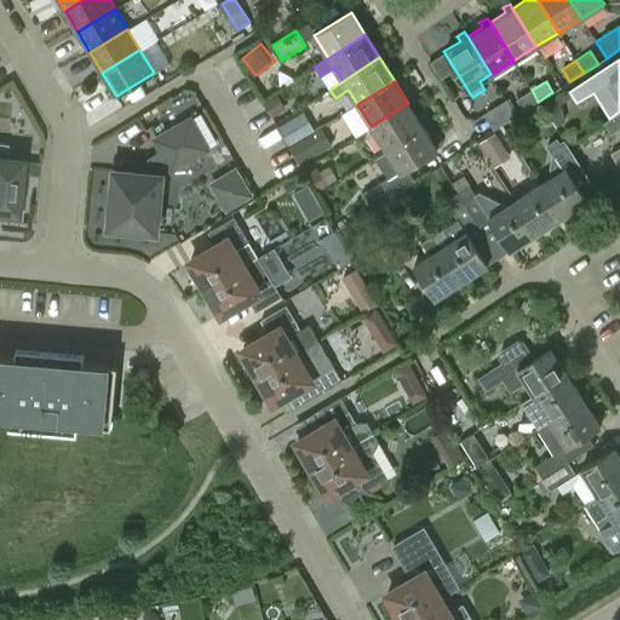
[(524,110),(538,102),(532,90),(517,98),(524,110)]
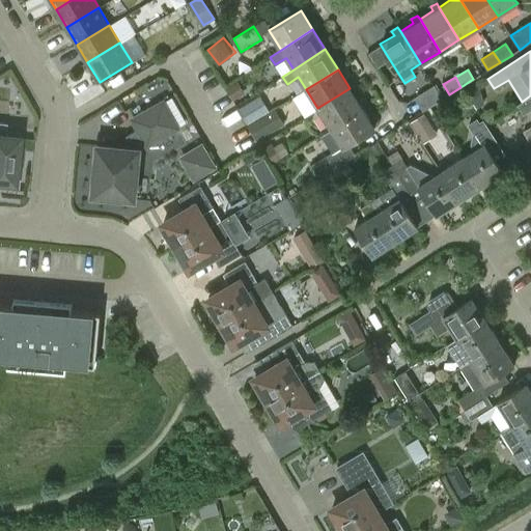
[(234,84),(227,89),(233,100),(242,94),(234,84)]
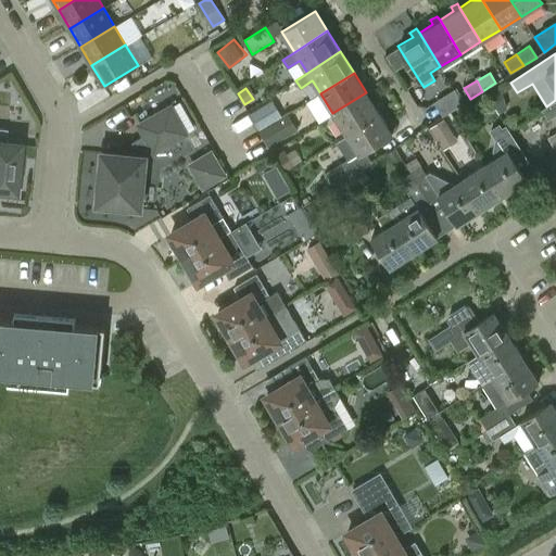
[(453,89),(432,102),(441,116),(463,103),(453,89)]
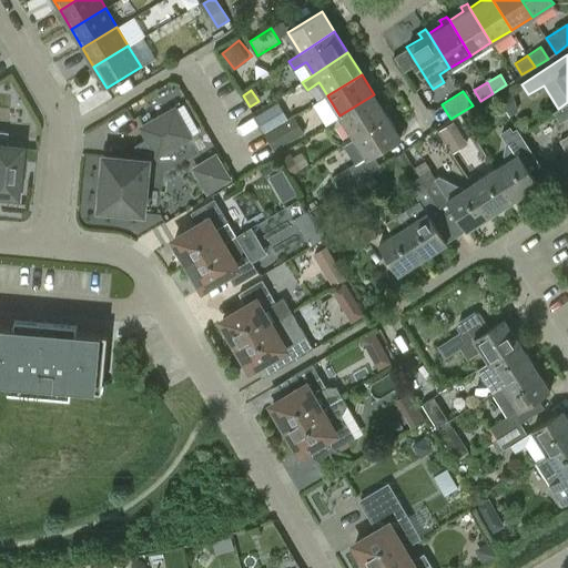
[(506,94),(499,99),(510,114),(517,111),(510,91),(506,94)]
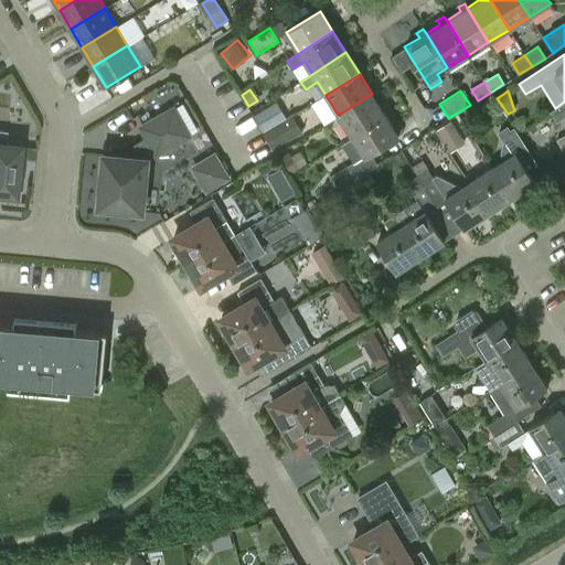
[(338,115),(351,136),(385,115),(372,94),(338,115)]
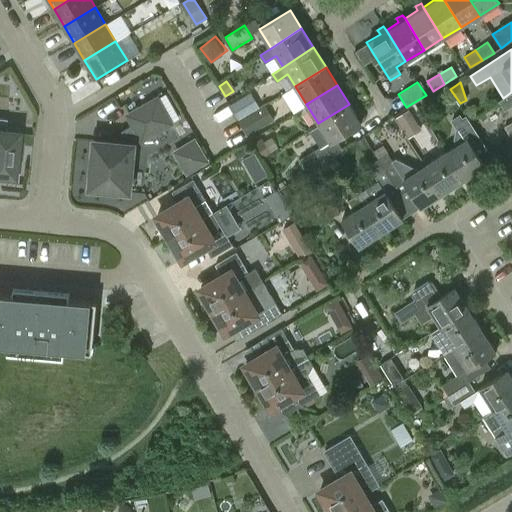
[(511,122),(504,127),(510,137),(511,135),(511,92),(503,98),(499,101),(505,110),(511,105),(511,122)]
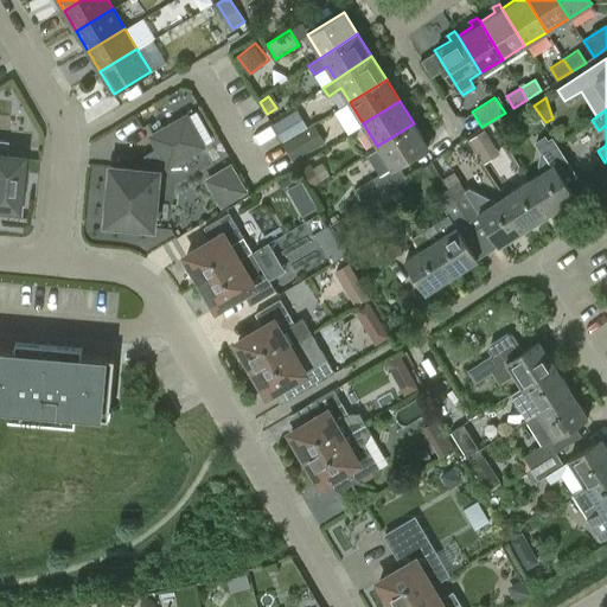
[(112,166),(106,223),(153,228),(159,171),(158,171),(167,165),(168,166),(203,146),(213,139),(197,110),(186,116),(152,136),(158,147),(145,155),(142,170),(112,166)]
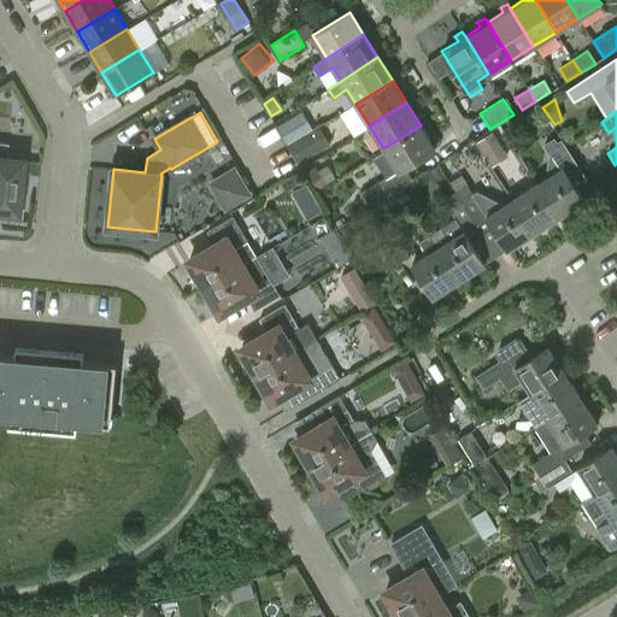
[(297,115),(278,125),(288,142),(306,131),(297,115)]
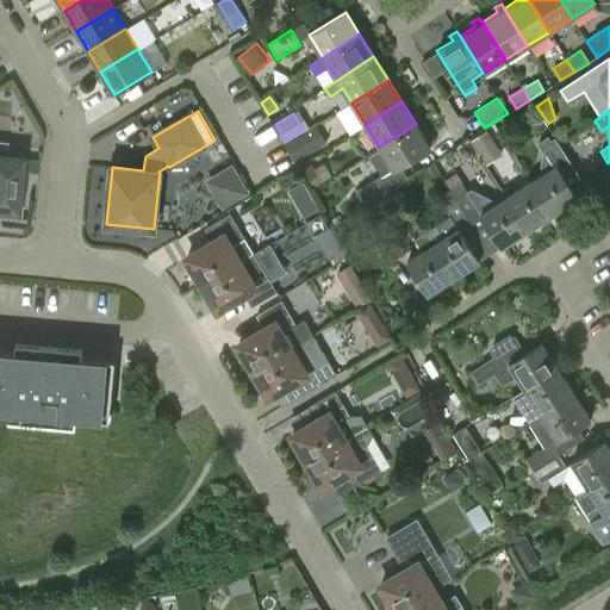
[(430,145),(416,124),(379,147),(393,169),(430,145)]
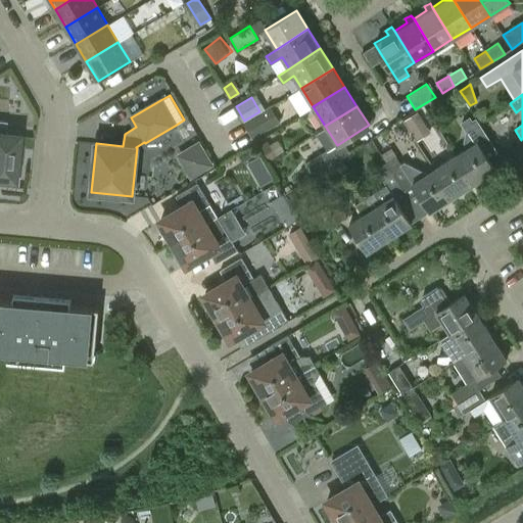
[(271,108),(245,124),(253,137),(279,122),(271,108)]
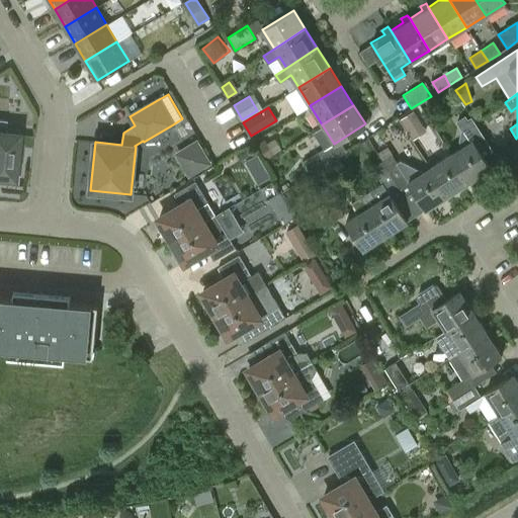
[(472,140),(451,153),(469,181),(491,168),(479,150),(489,143),(465,107),(455,113),(472,140)]
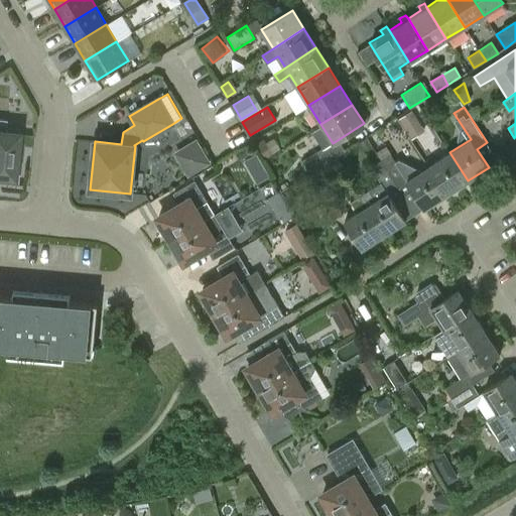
[(401,123),(411,139),(424,131),(411,111),(399,119),(401,123)]
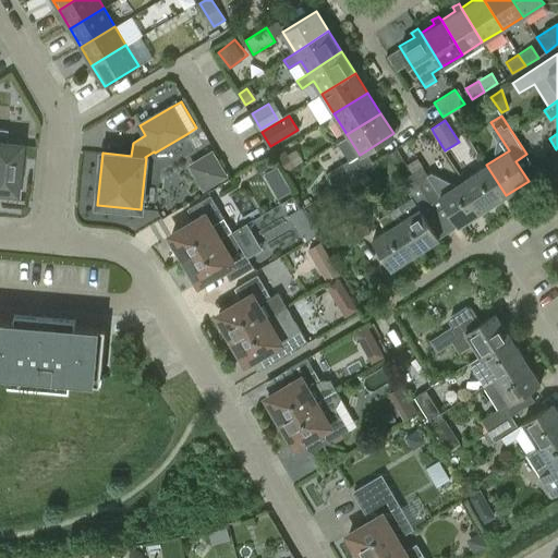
[(0,192),(4,193),(4,196),(17,197),(20,181),(16,181),(20,144),(5,143),(7,130),(0,129),(0,192)]
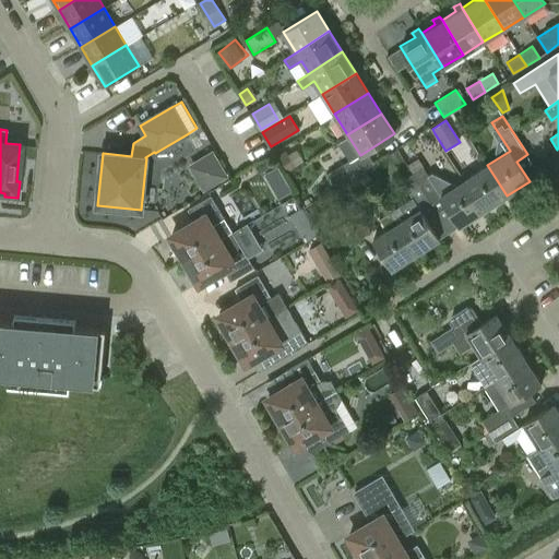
[(213,151),(198,159),(213,185),(227,176),(213,151)]
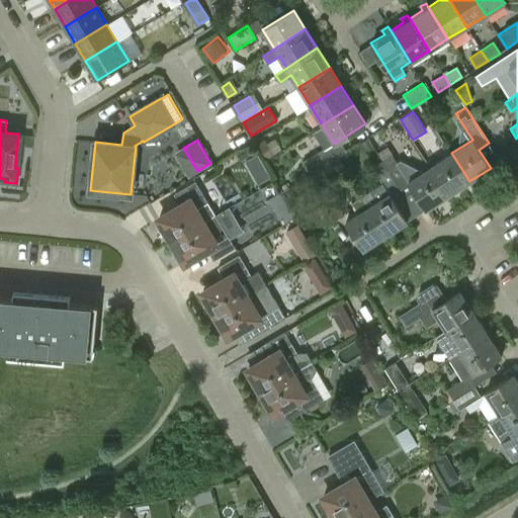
[(264,140),(257,145),(265,158),(272,154),(266,143),(264,140)]
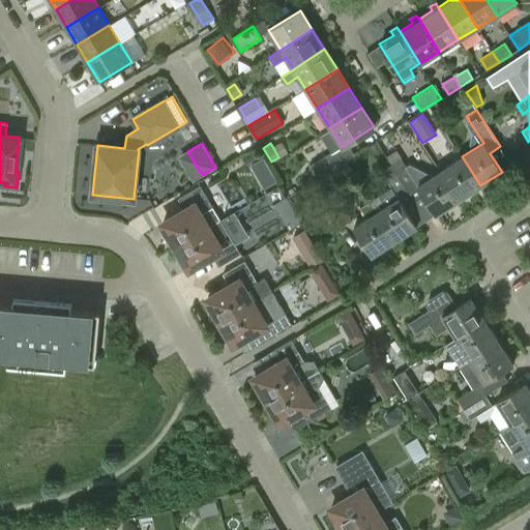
[(376,144),(370,148),(374,156),(381,152),(376,144)]
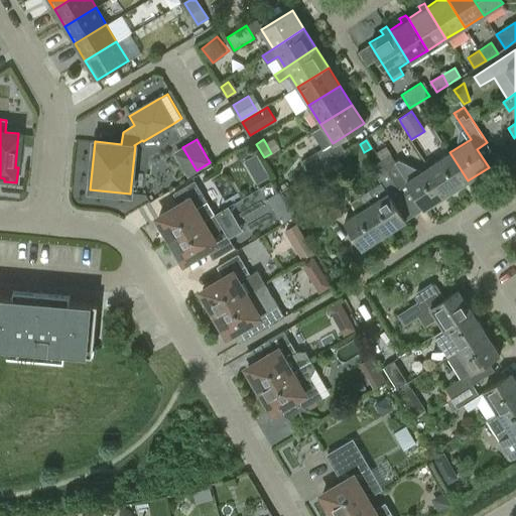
[(511,141),(502,147),(506,153),(515,147),(511,141)]
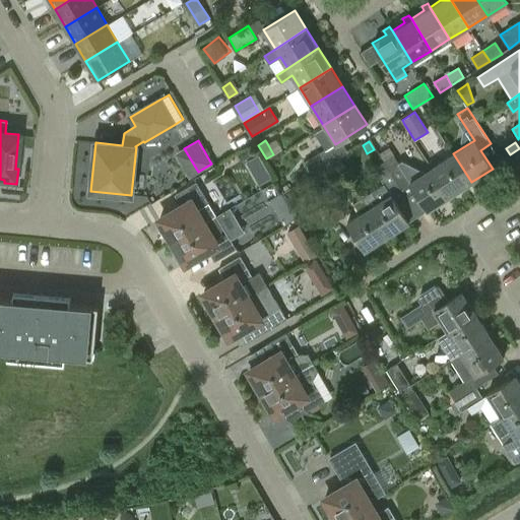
[(312,174),(331,161),(324,149),(305,161),(312,174)]
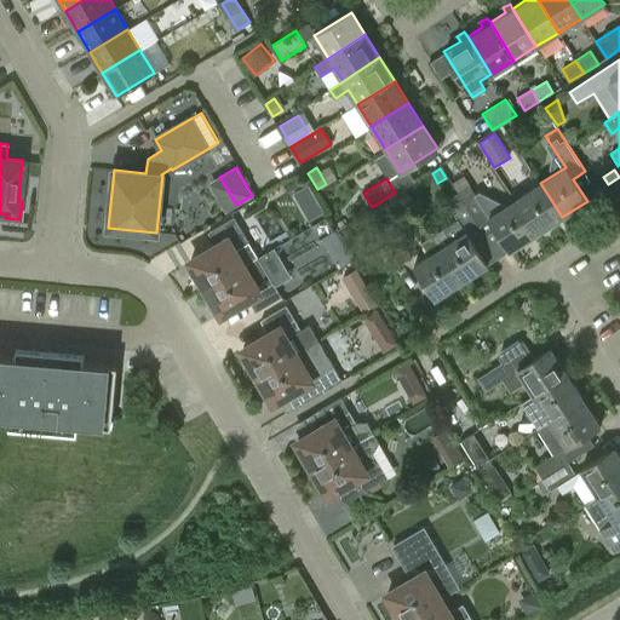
[(540,183),(515,200),(537,233),(562,217),(540,183)]
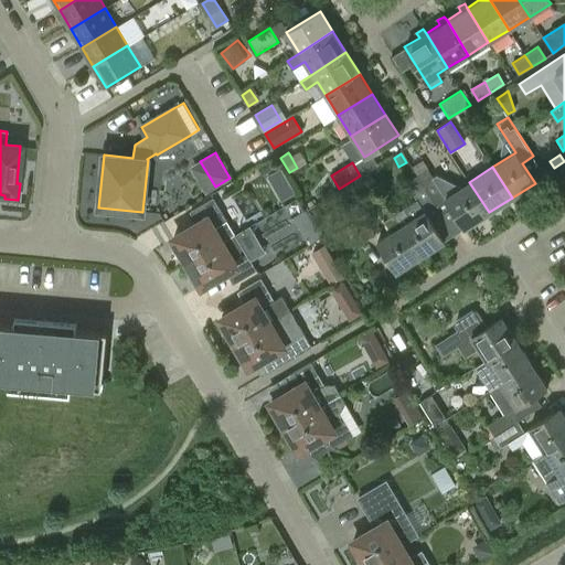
[(427,169),(417,176),(441,215),(452,209),(465,227),(489,212),(469,182),(458,189),(456,185),(436,176),(433,178),(427,169)]
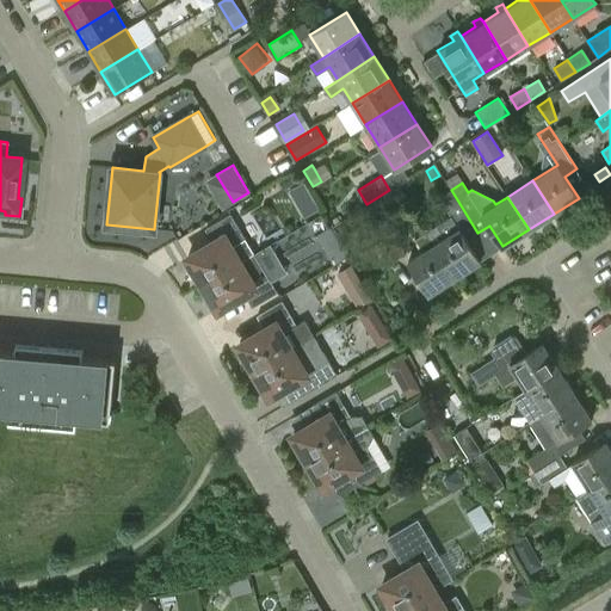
[(451,216),(426,232),(455,277),(480,260),(467,240),(477,233),(451,190),(439,198),(451,216)]
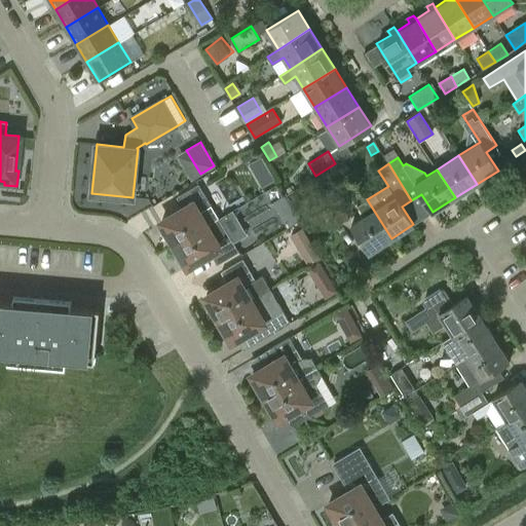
[(270,175),(260,181),(262,185),(273,179),(270,175)]
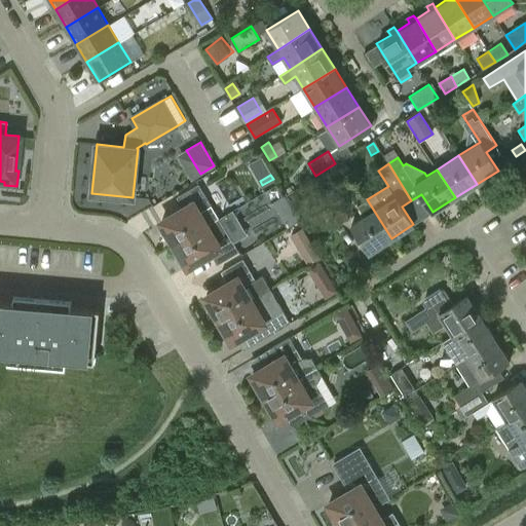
[(161,222),(175,245),(219,218),(198,184),(177,197),(184,209),(161,222)]
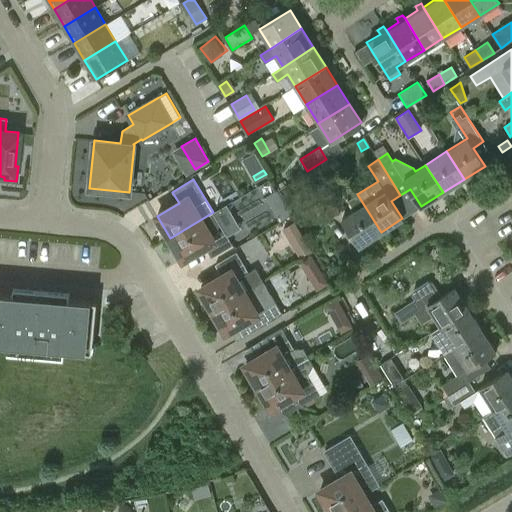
[(276,191),(266,197),(271,206),(281,200),(276,191)]
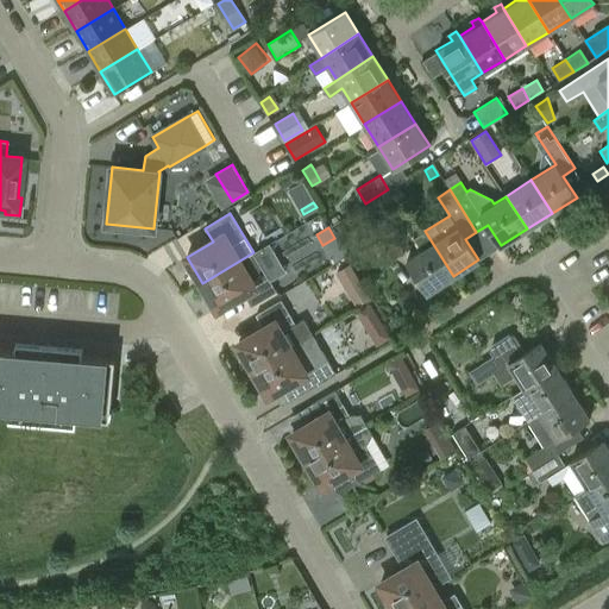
[(377,233),(391,261),(405,255),(390,227),(377,233)]
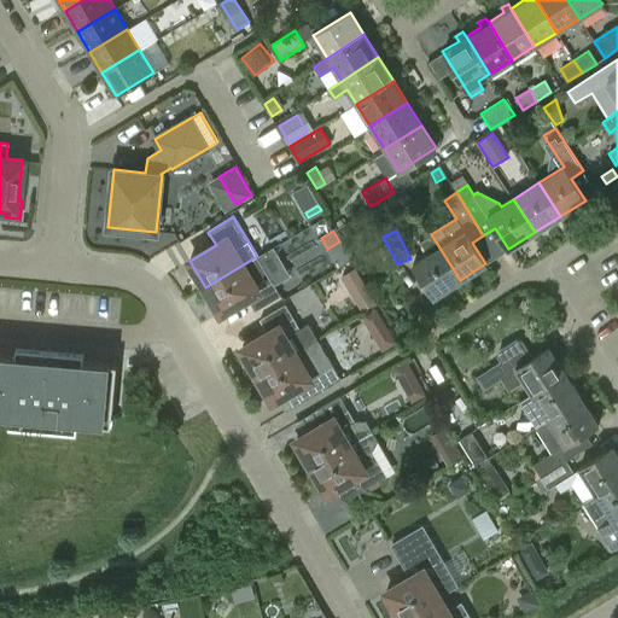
[(435,296),(460,280),(431,234),(418,243),(426,255),(413,263),(435,296)]
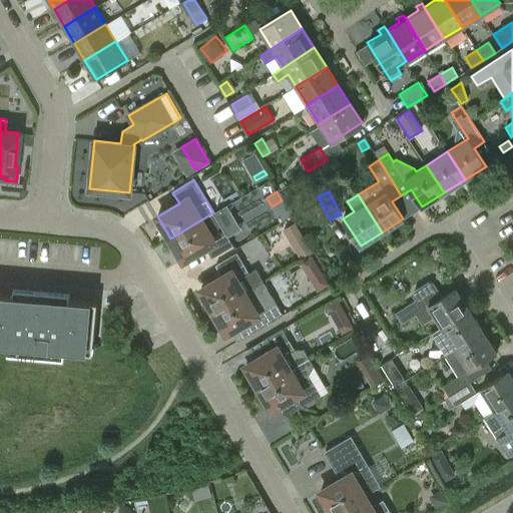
[(232,245),(213,212),(170,238),(183,261),(205,246),(211,259),(232,245)]
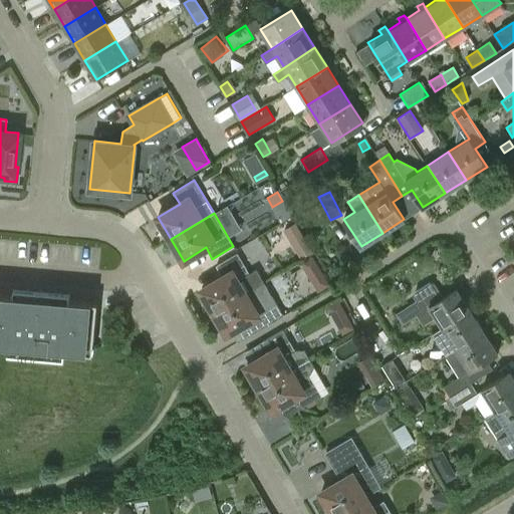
[(295,223),(284,230),(289,238),(300,231),(295,223)]
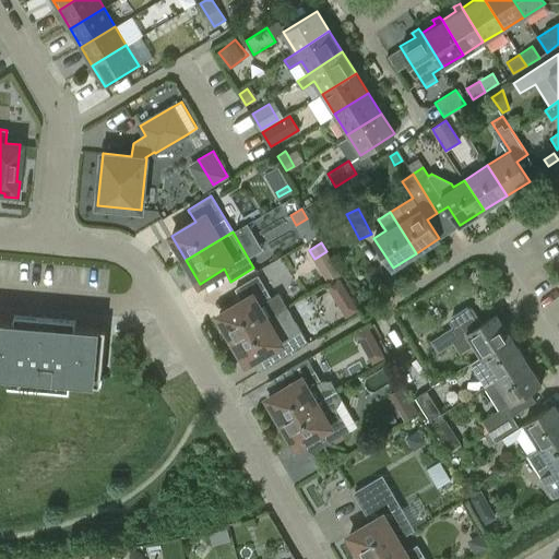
[(218,316),(233,340),(286,307),(278,294),(272,298),(258,275),(235,289),(242,301),(218,316)]
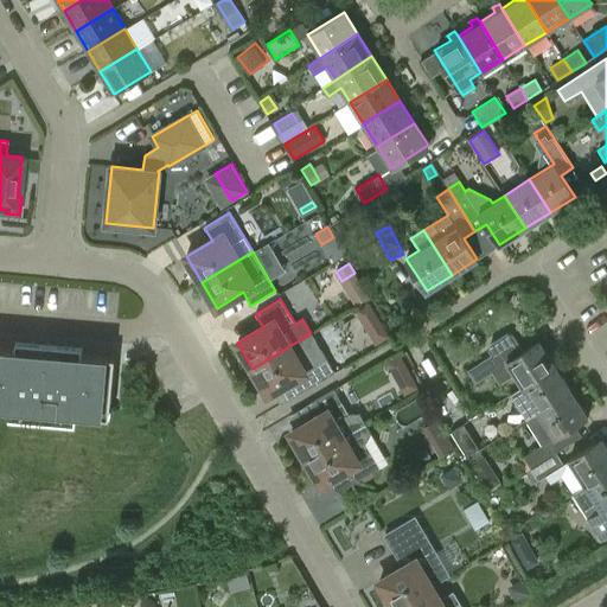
[(381,323),(368,331),(376,344),(389,336),(381,323)]
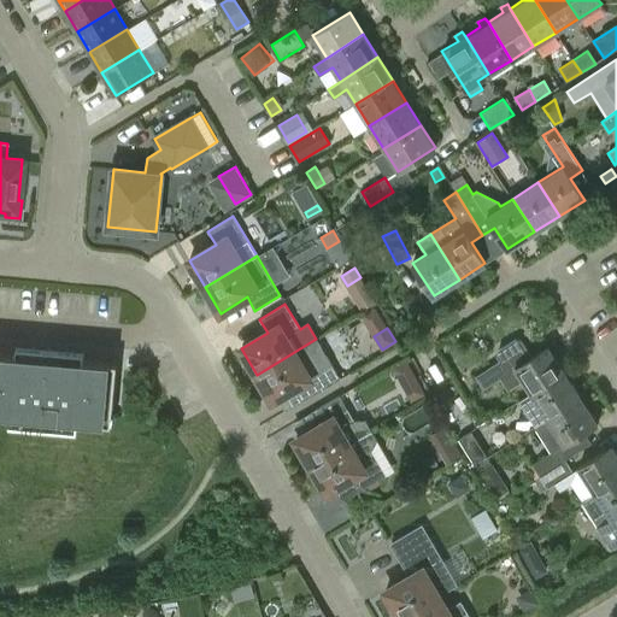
[(340,378),(316,339),(257,375),(272,400),(298,385),(306,399),(340,378)]
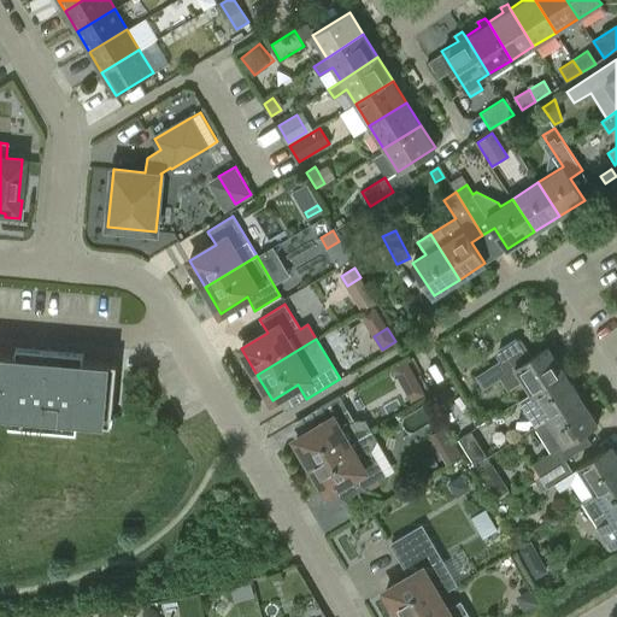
[(530,392),(564,371),(548,346),(532,357),(522,341),(515,340),(498,351),(497,358),(498,362),(475,376),(482,388),(499,377),(507,391),(523,381),(530,392)]
